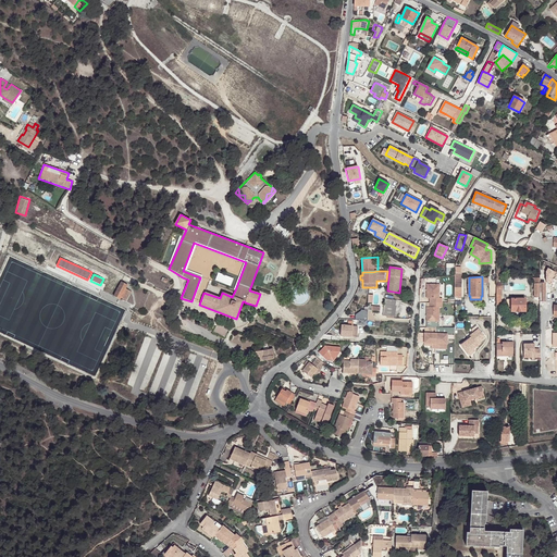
[(120,297),(126,300),(131,292),(125,288),(127,284),(121,281),(113,296),(119,299),(120,297)]
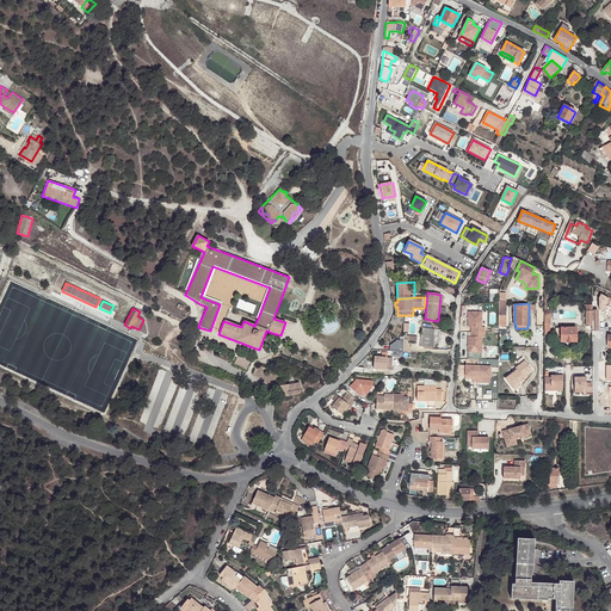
[(482,312),(468,312),(468,327),(471,327),(471,332),(471,337),(468,337),(468,359),(479,359),(481,359),(481,338),(485,338),(485,327),(482,327),(482,312)]
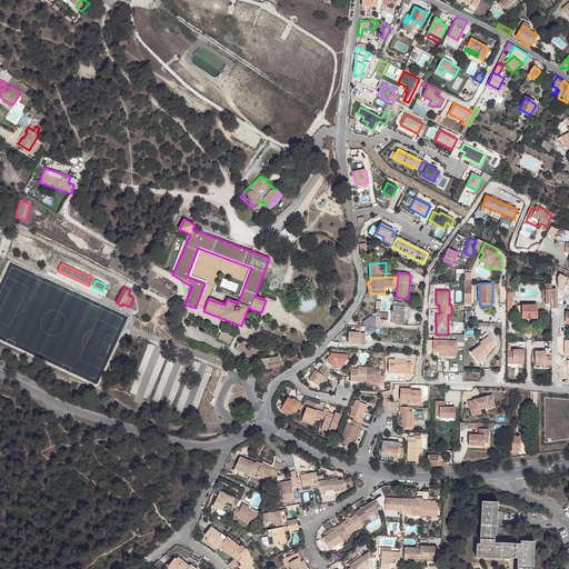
[(401,307),(391,305),(389,322),(399,325),(401,307)]
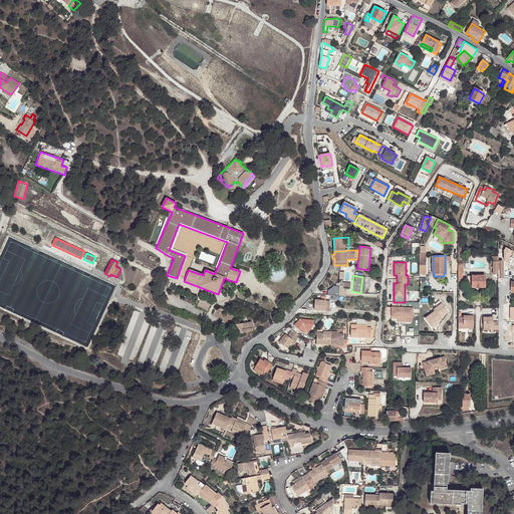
[(472,276),(472,281),(472,287),(485,287),(485,276),(472,276)]
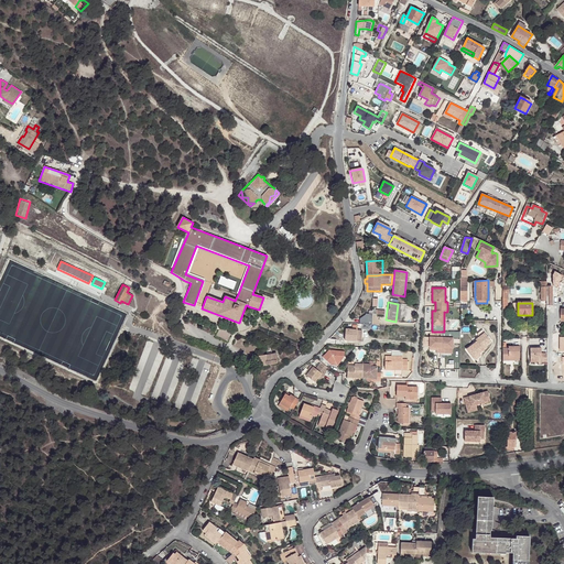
[(373,315),(373,311),(370,312),(370,315),(367,315),(367,316),(367,317),(360,320),(358,320),(358,325),(375,325),(373,315)]
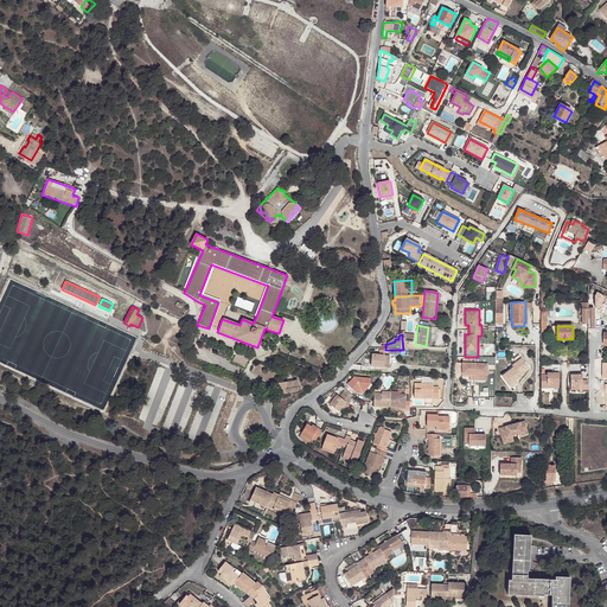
[(387,369),(388,356),(372,355),(371,366),(387,369)]
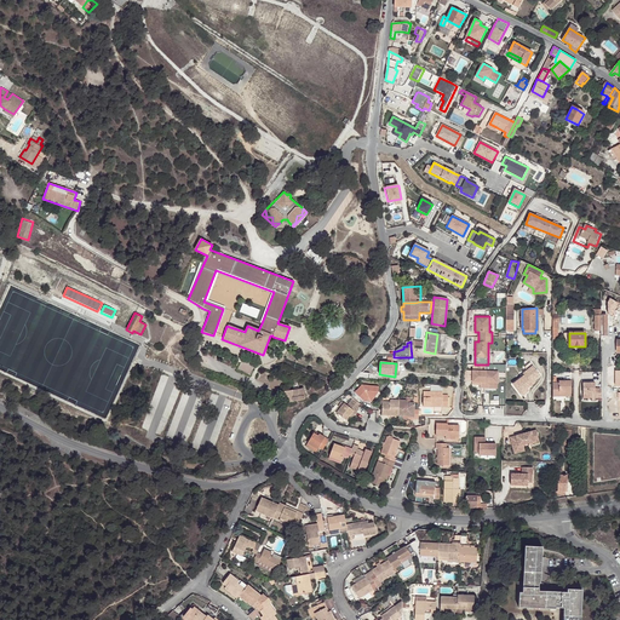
[(475,365),(472,365),(472,371),(472,382),(480,382),(480,385),(480,388),(498,389),(498,372),(484,371),(486,365),(475,365)]
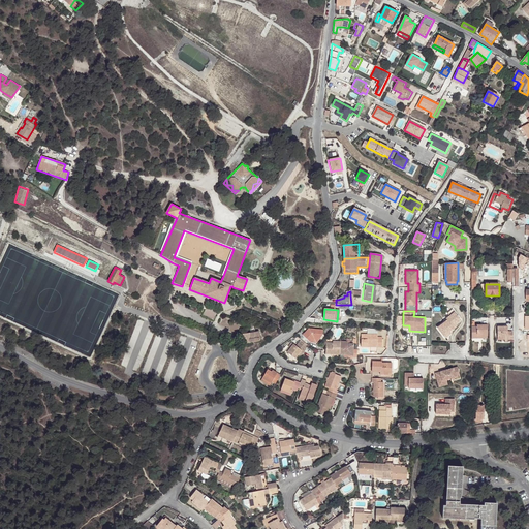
[(314,312),(307,319),(309,321),(308,321),(309,322),(316,315),(314,312)]
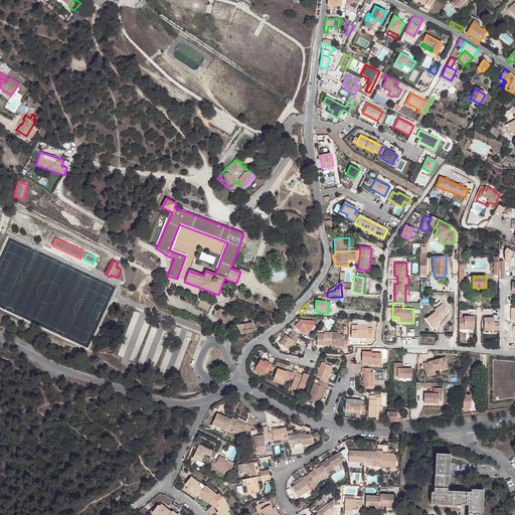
[(448,312),(443,304),(434,311),(435,312),(425,319),(431,327),(438,322),(445,317),(444,316),(443,315),(446,314),(448,312)]
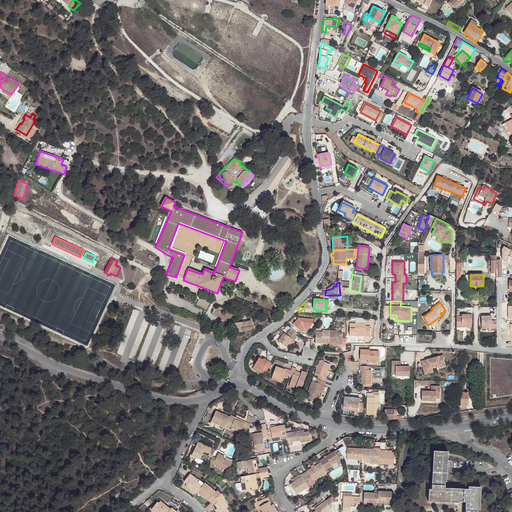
[(390,306),(382,306),(382,315),(390,315),(390,306)]
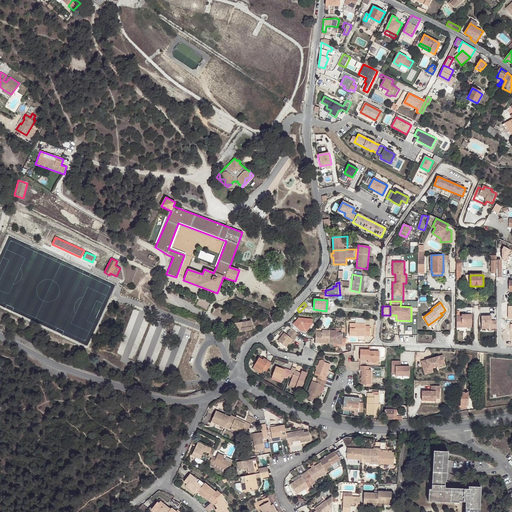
[(471,315),(461,315),(462,316),(456,316),(456,327),(471,327),(471,315)]
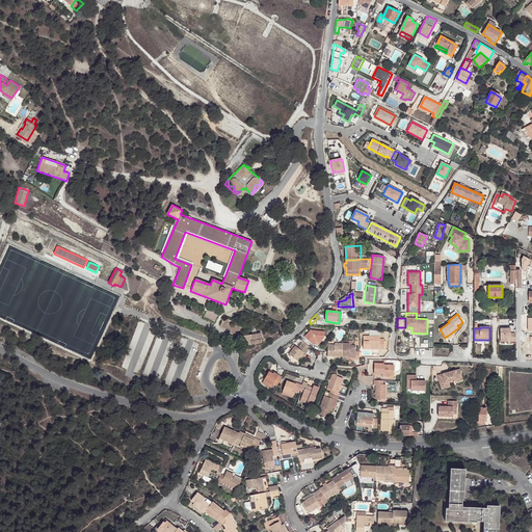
[(511,329),(501,328),(500,338),(510,338),(511,342),(515,342),(515,334),(510,334),(511,329)]
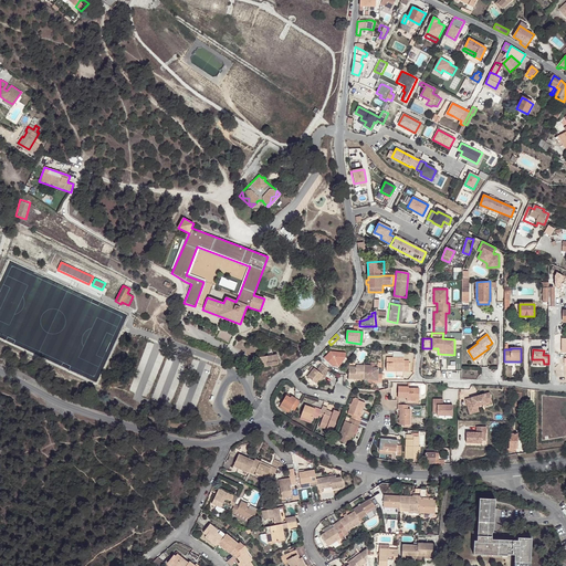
[(404,369),(404,373),(409,373),(409,362),(404,360),(404,358),(404,353),(392,350),(391,358),(387,358),(386,370),(397,370),(397,369),(404,369)]
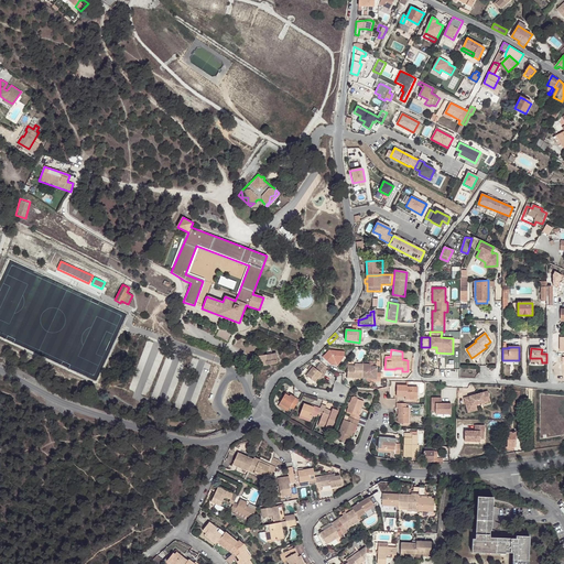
[(328,350),(320,360),(321,361),(326,366),(331,362),(339,364),(344,358),(345,353),(328,350)]
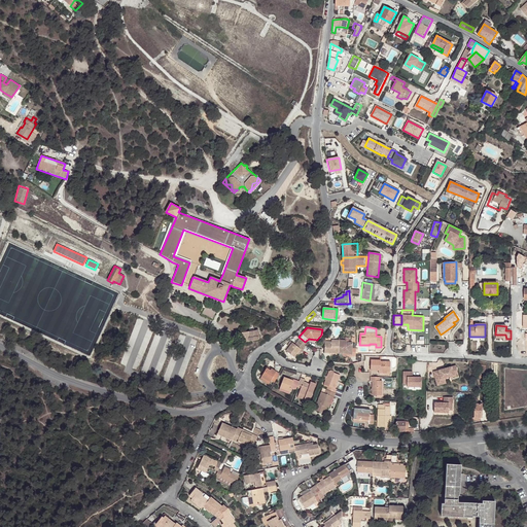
[(241,332),(243,343),(258,341),(257,329),(249,331),(241,332)]
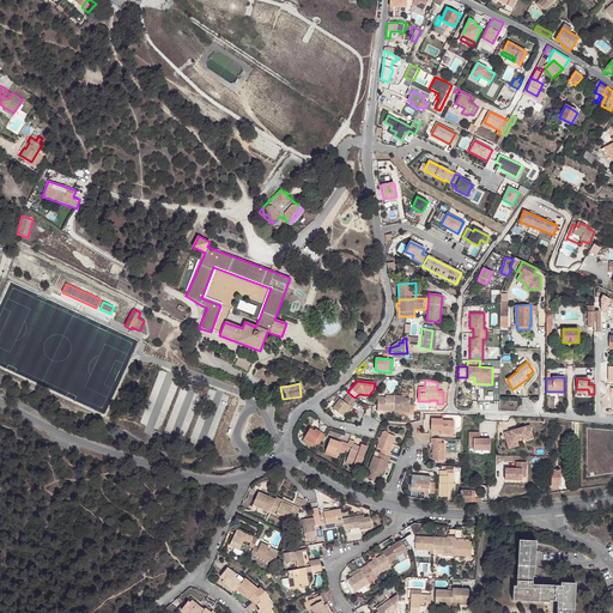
[(395,396),(394,412),(408,413),(408,414),(414,414),(416,411),(414,411),(414,406),(410,406),(410,404),(410,399),(406,399),(406,392),(401,392),(401,396),(395,396)]
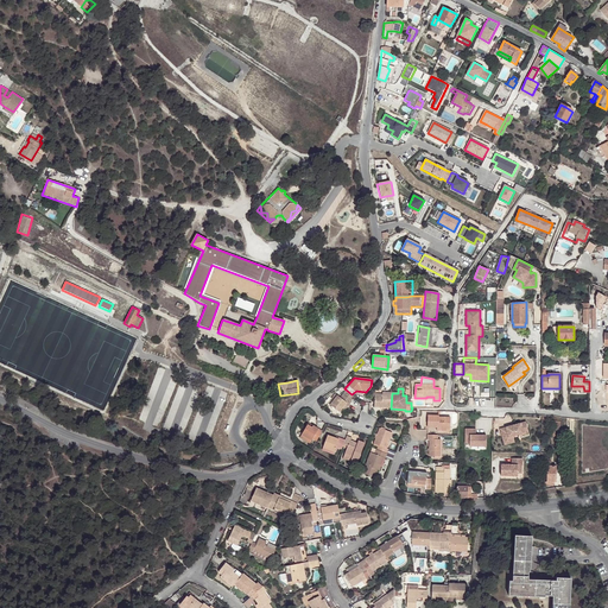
[(353,397),(352,394),(346,390),(340,397),(337,394),(329,403),(339,411),(342,407),(346,403),(348,405),(352,400),(350,399),(353,397)]
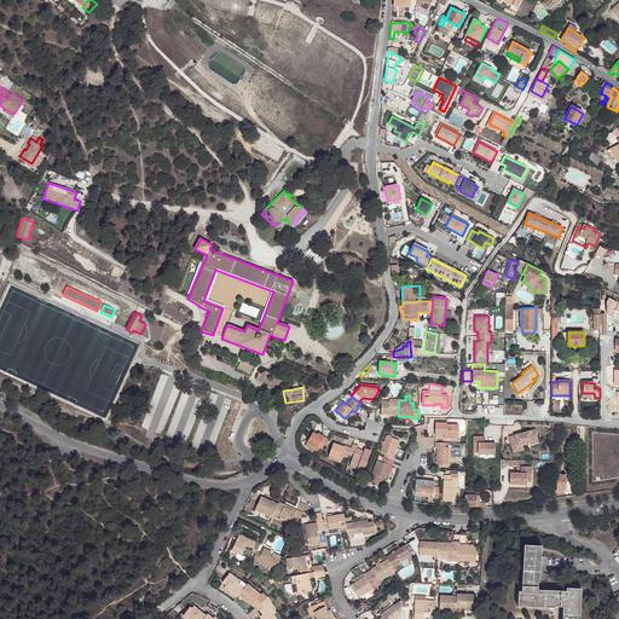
[(335,410),(343,401),(341,399),(334,409),(335,410)]
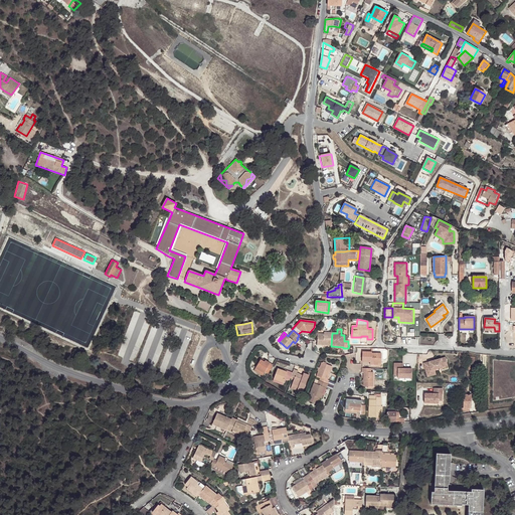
[(317,344),(331,346),(332,333),(332,332),(324,332),(324,334),(324,336),(318,335),(317,344)]
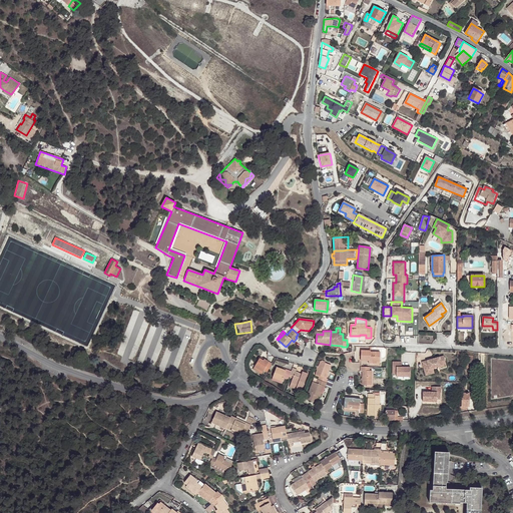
[(372,363),(380,364),(380,353),(371,353),(371,352),(362,352),(361,361),(369,362),(373,362),(372,363)]
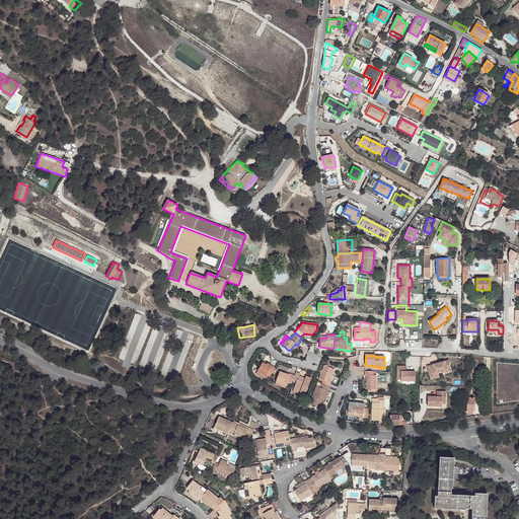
[(450,361),(428,366),(430,374),(434,373),(434,374),(439,373),(452,370),(450,361)]
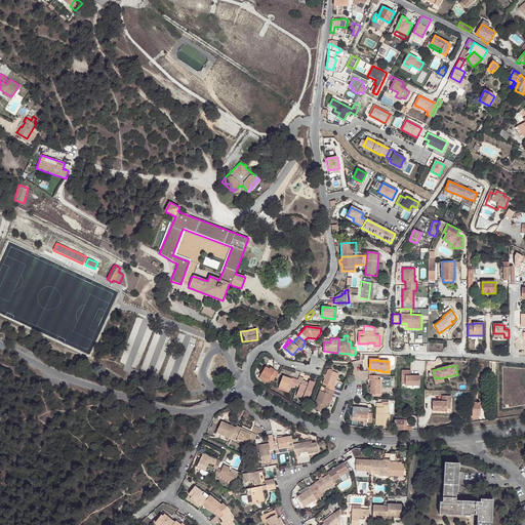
[(524,365),(502,365),(502,409),(524,405),(524,365)]
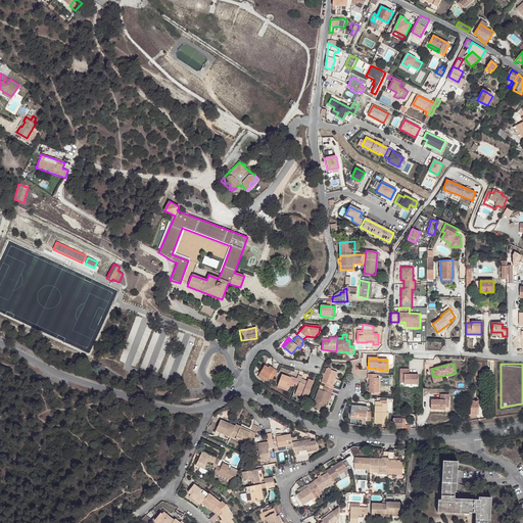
[(271,379),(277,371),(270,366),(269,368),(265,366),(259,374),(268,379),(269,378),(271,379)]
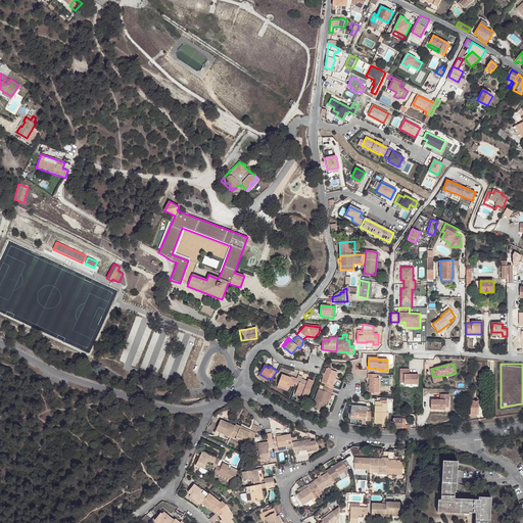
[(326,383),(324,387),(334,390),(335,387),(332,385),(337,372),(327,369),(322,382),(326,383)]
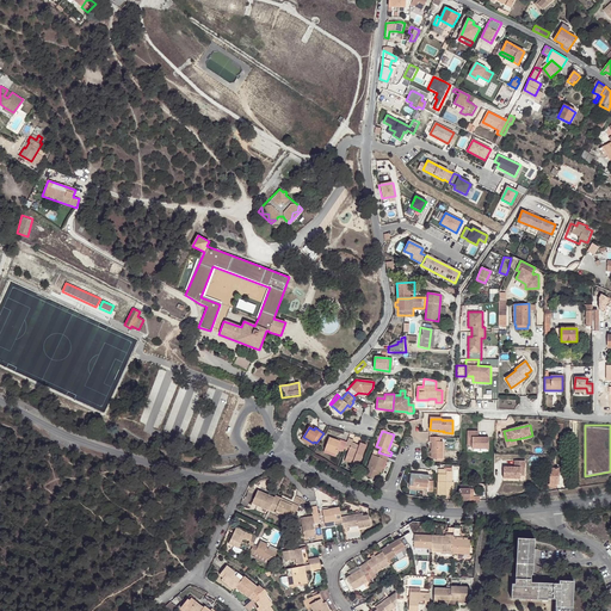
[(468,433),(468,440),(473,440),(473,449),(473,451),(489,451),(489,440),(479,440),(479,433),(468,433)]
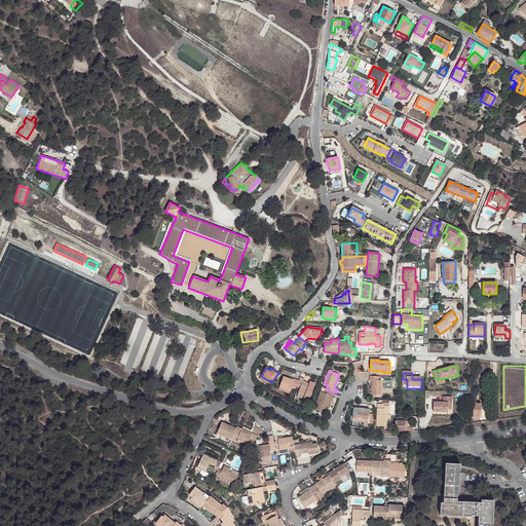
[(291,386),(295,388),(296,384),(298,380),(294,378),(293,380),(284,376),(279,386),(289,390),(291,386)]
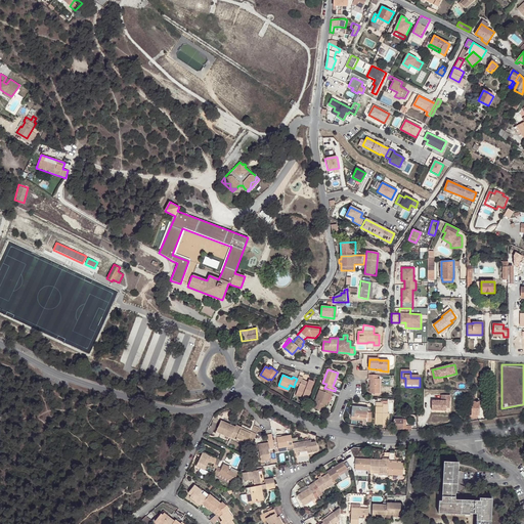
[(379,376),(368,375),(368,379),(370,379),(369,393),(380,394),(380,380),(378,380),(379,376)]
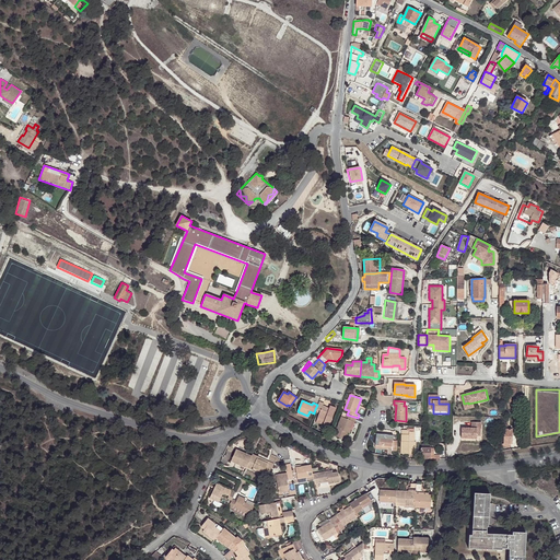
[(318,401),(317,405),(315,409),(319,411),(317,417),(324,420),(323,424),(328,427),(336,408),(329,406),(328,410),(325,409),(326,407),(323,406),(324,404),(318,401)]
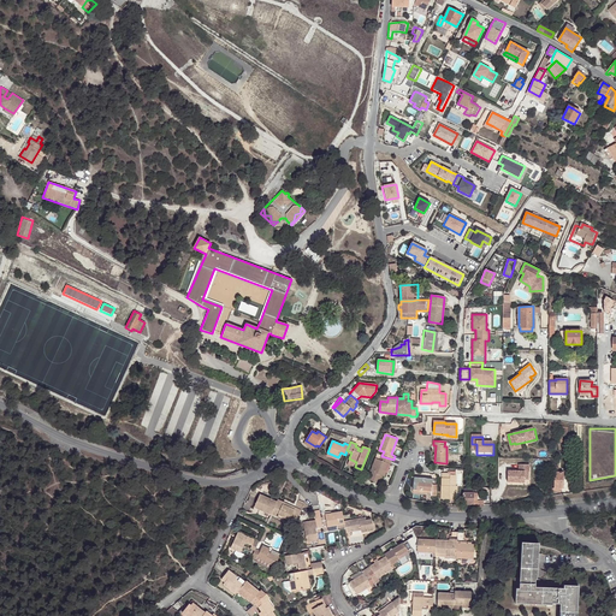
[(394,460),(381,456),(380,460),(375,458),(371,472),(372,473),(369,480),(378,484),(379,480),(381,475),(383,477),(385,477),(390,463),(391,465),(394,460)]
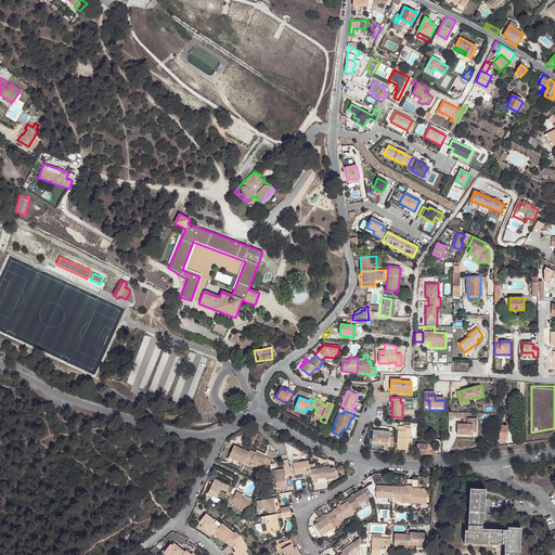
[(467,426),(457,426),(457,436),(473,436),(473,434),(473,426),(477,426),(477,420),(467,420),(467,426)]
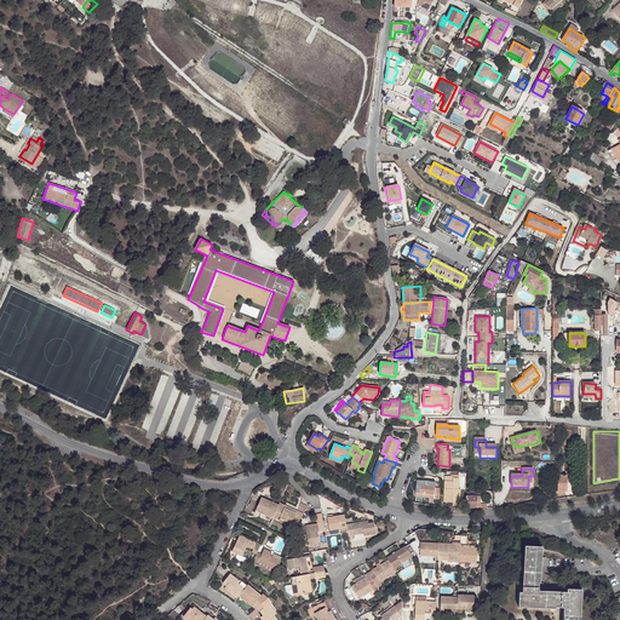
[(457,491),(458,491),(459,478),(453,478),(453,477),(445,476),(443,503),(459,504),(459,495),(457,495),(457,491)]
